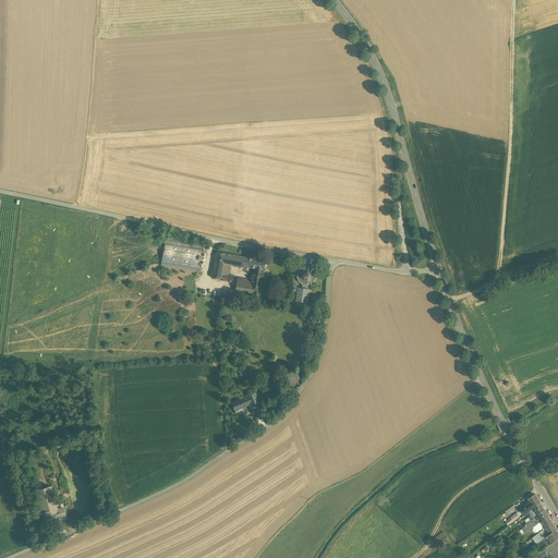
[(205,245),(166,239),(161,265),(201,271),(205,245)]
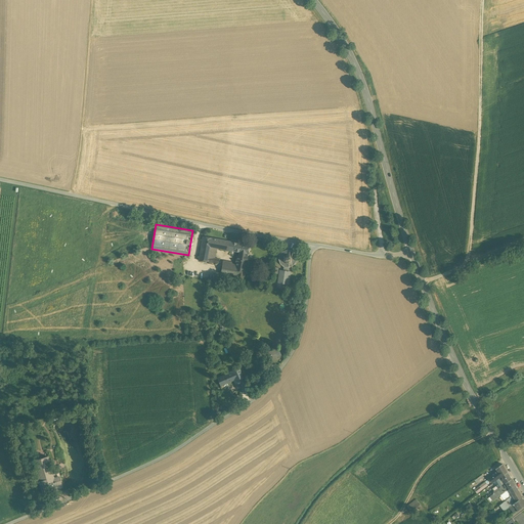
[(217,248),(225,250),(226,241),(203,236),(199,260),(208,262),(209,257),(209,254),(211,255),(212,247),(217,248)]
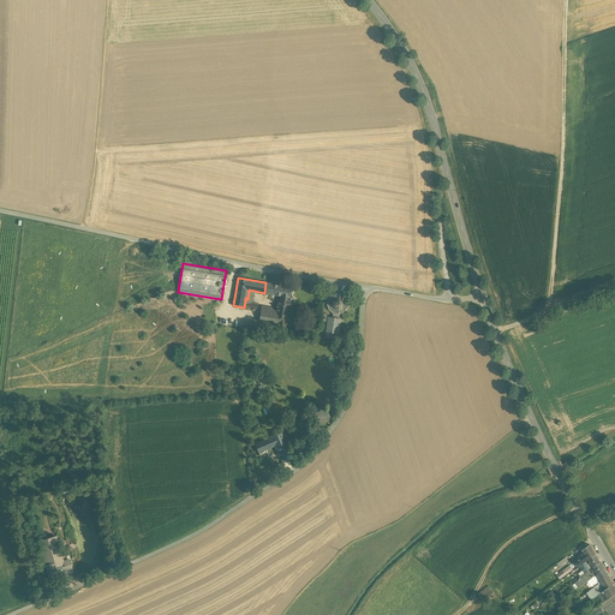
[(278,285),(266,282),(264,293),(275,294),(278,285)]
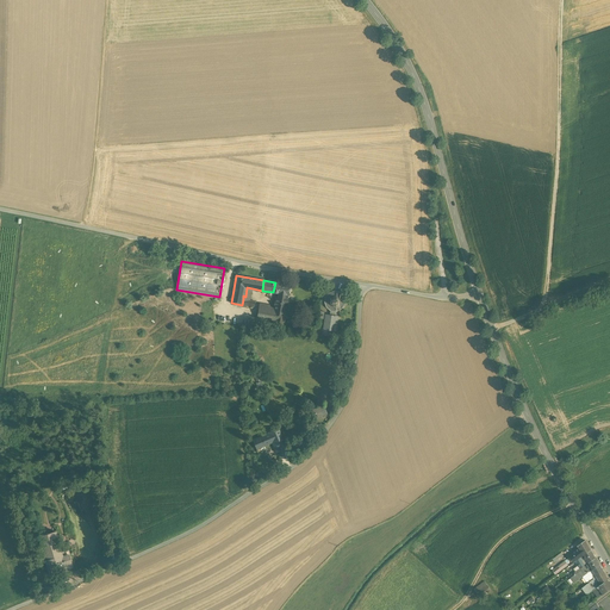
[(291,285),(275,282),(273,292),(279,293),(288,296),(291,285)]
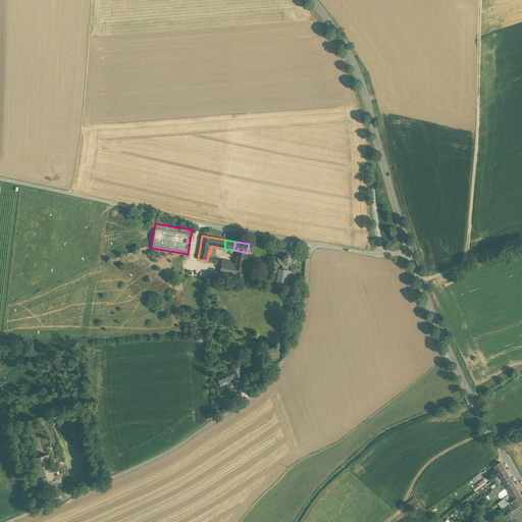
[(286,249),(281,250),(278,254),(278,258),(279,263),(283,266),(288,266),(292,265),(295,261),(296,256),(294,252),(291,250),(286,249)]
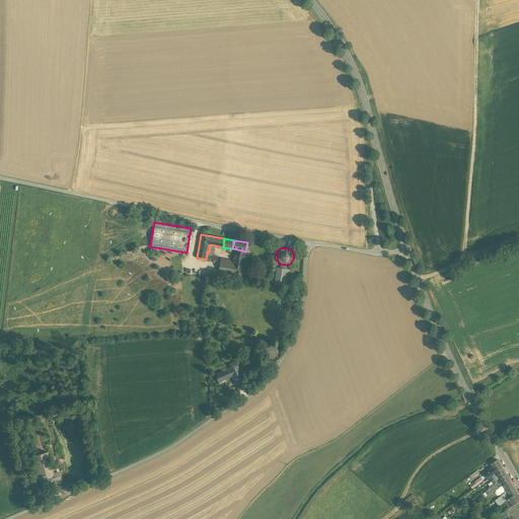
[(245,251),(237,249),(236,252),(234,252),(233,260),(221,257),(219,270),(234,273),(233,277),(241,278),(245,251)]
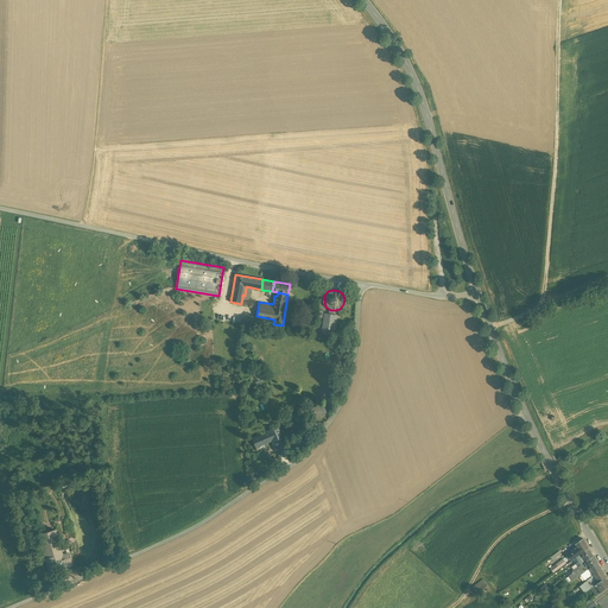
[(330,310),(329,314),(325,314),(323,328),(335,330),(337,315),(335,315),(335,310),(330,310)]
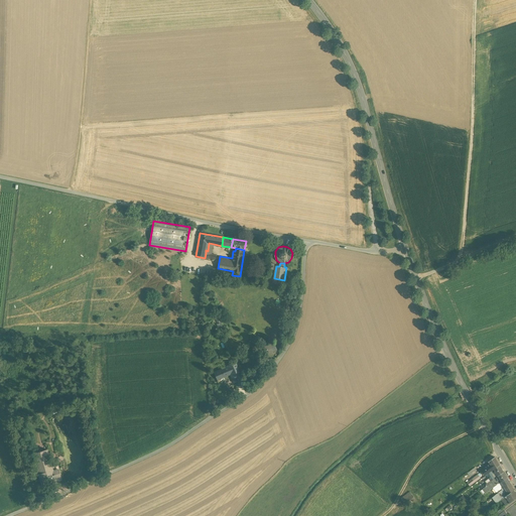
[(274,343),(263,347),(266,355),(277,350),(274,343)]
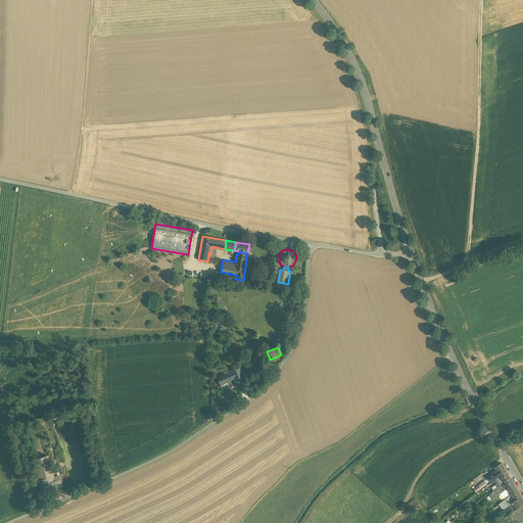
[(238,367),(230,371),(230,372),(222,376),(222,375),(217,377),(220,385),(235,378),(236,382),(237,381),(241,380),(243,379),(238,367)]
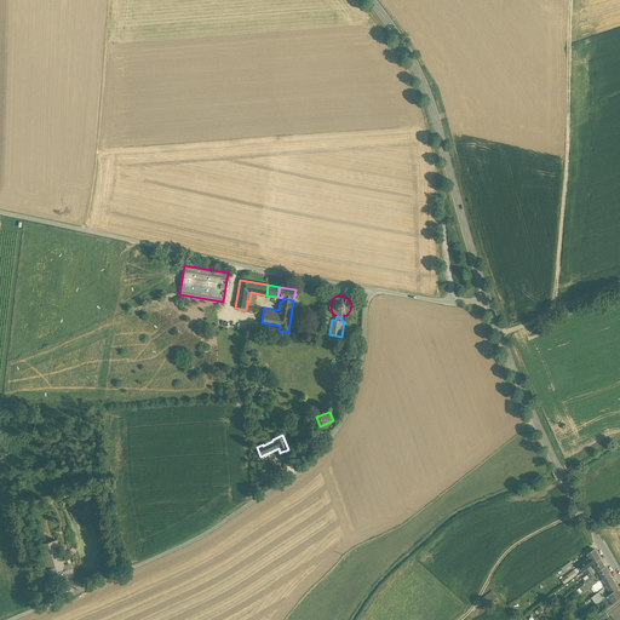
[(62,561),(57,540),(39,545),(50,584),(75,577),(74,572),(73,572),(70,563),(64,566),(62,561)]
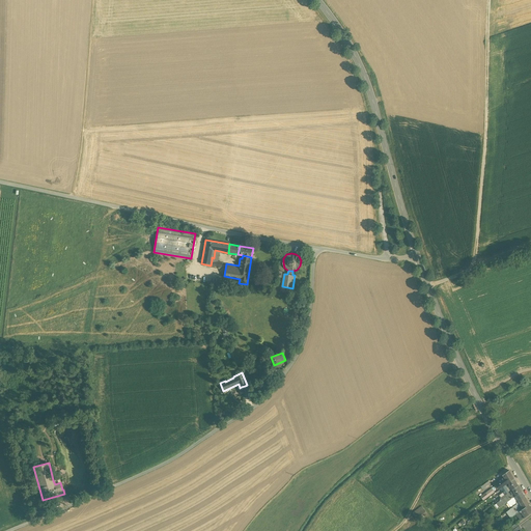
[(514,478),(509,470),(502,475),(503,475),(504,477),(508,483),(514,478)]
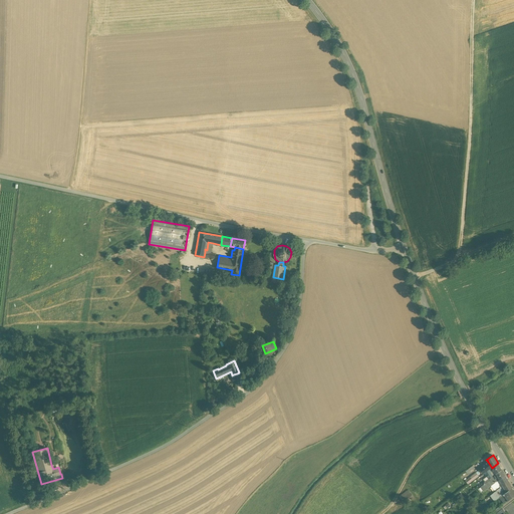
[(488,462),(480,468),(484,474),(485,473),(489,470),(492,468),(488,462)]
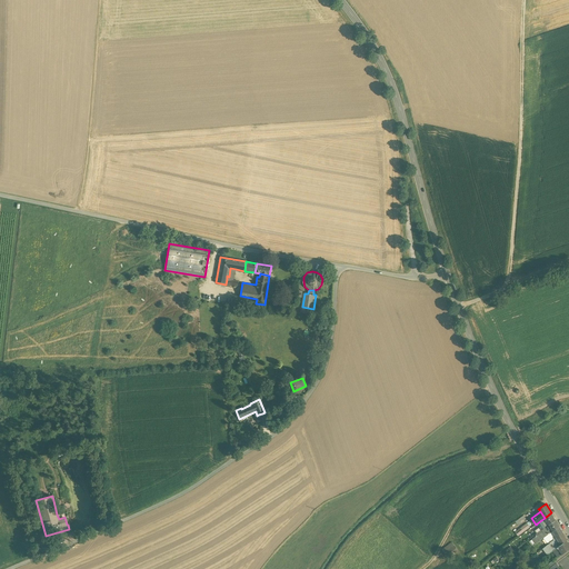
[(65,512),(57,515),(59,519),(65,517),(67,525),(68,525),(65,512)]
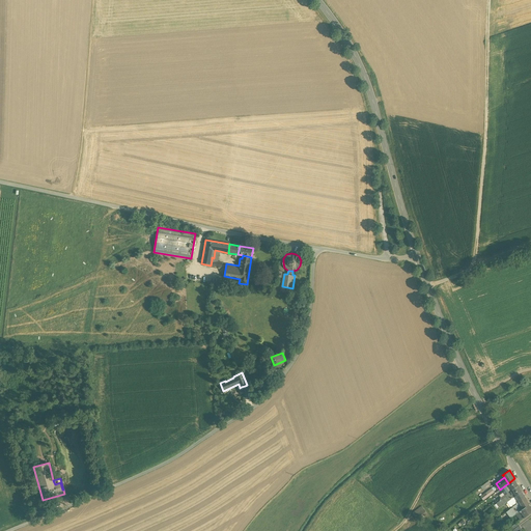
[(514,478),(508,483),(512,490),(519,485),(518,484),(514,478)]
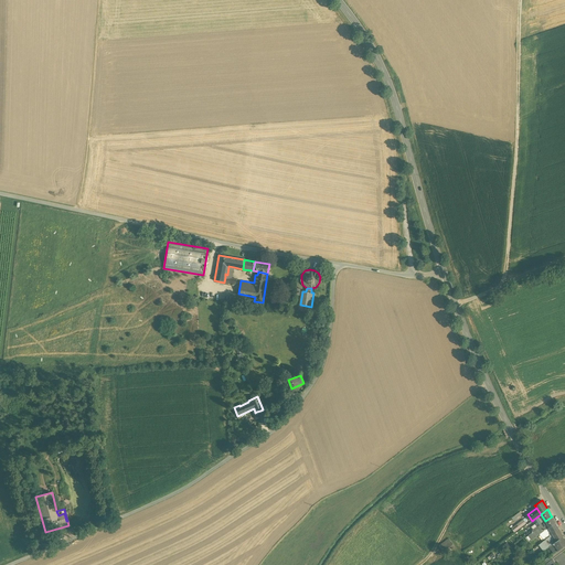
[(552,516),(545,521),(548,528),(555,522),(552,516)]
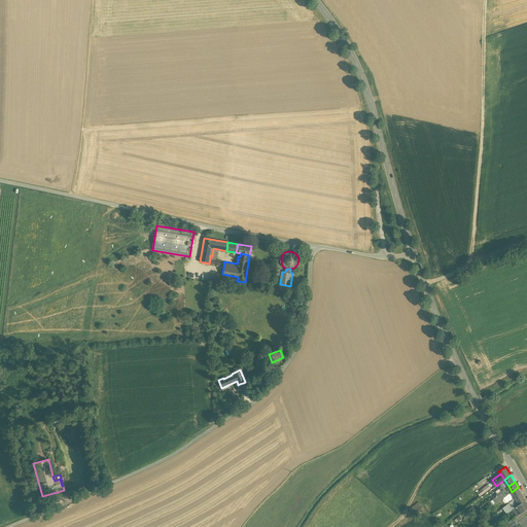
[(488,484),(480,491),(483,495),(492,489),(488,484)]
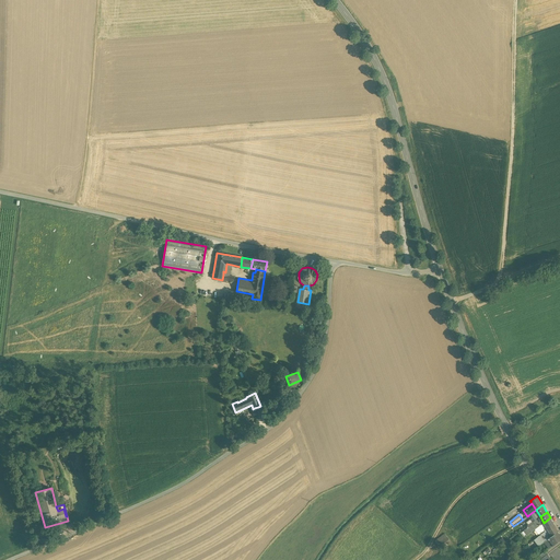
[(550,517),(544,523),(540,525),(537,528),(535,529),(538,534),(545,531),(544,528),(546,527),(547,528),(555,524),(550,517)]
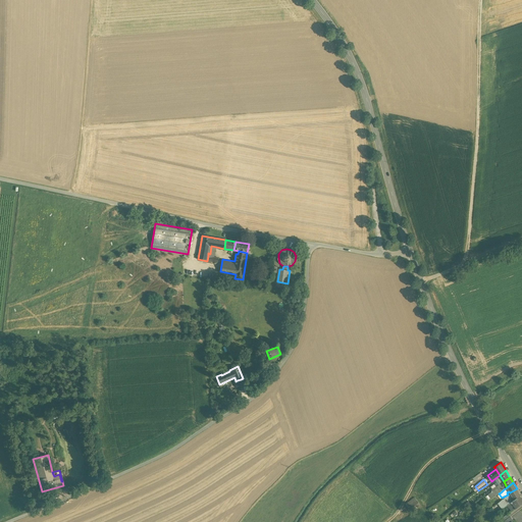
[(517,488),(510,492),(513,497),(510,499),(508,496),(499,503),(503,509),(511,503),(520,496),(520,494),(517,488)]
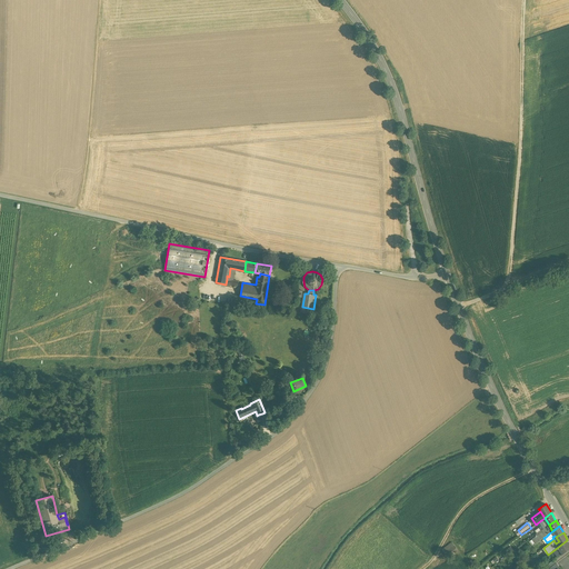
[(568,543),(567,540),(557,548),(562,555),(568,548),(568,543)]
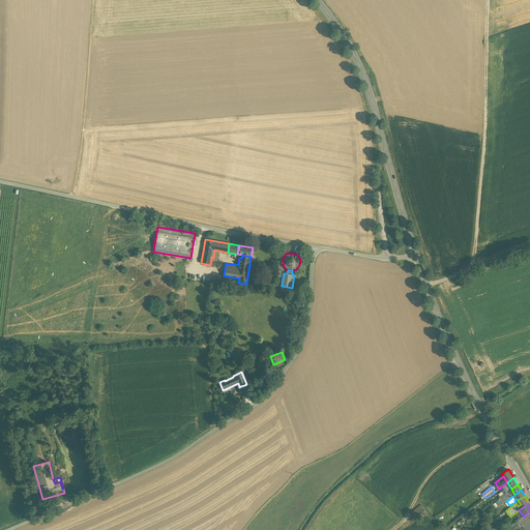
[(421,505),(412,511),(417,520),(427,512),(421,505)]
